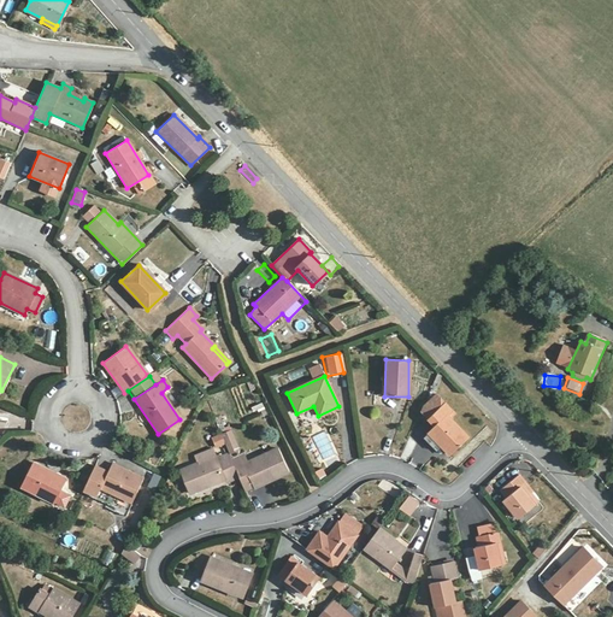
[(239,409),(257,404),(251,381),(234,385),(239,409)]
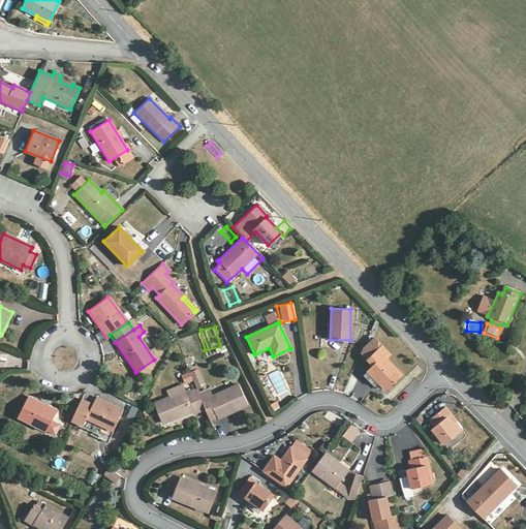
[(373,365),(364,375),(374,386),(377,382),(384,390),(401,374),(383,356),(388,352),(381,346),(367,359),(373,365)]
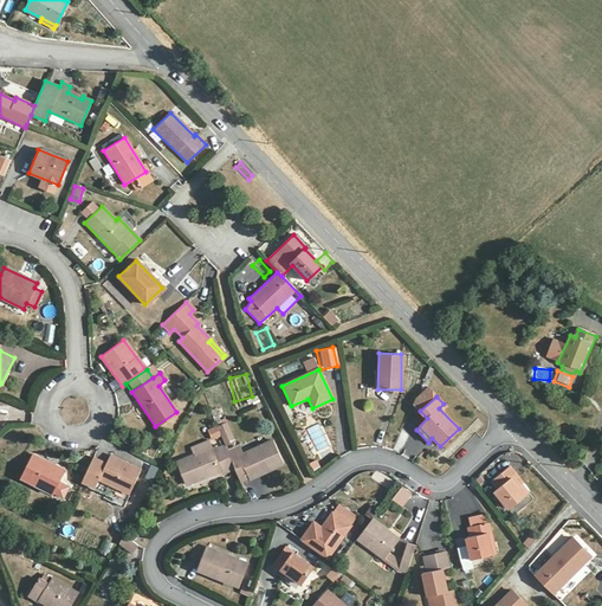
[(207,439),(218,437),(214,427),(205,430),(207,439)]
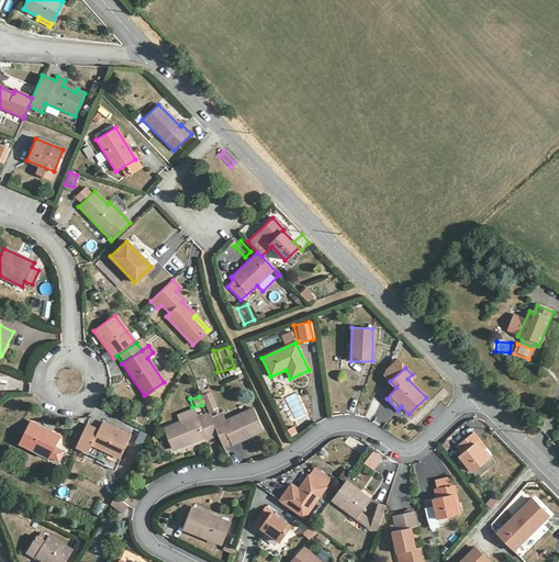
[(210,417),(217,435),(222,447),(230,444),(231,445),(261,430),(252,408),(224,422),(221,414),(210,417)]
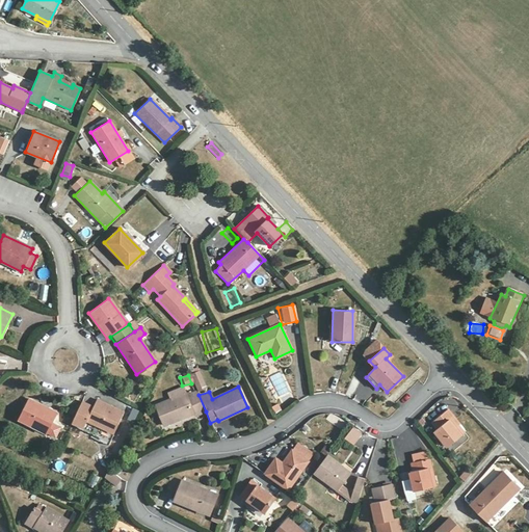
[(199,395),(197,391),(190,394),(189,393),(185,395),(184,394),(155,405),(163,426),(192,414),(193,417),(206,411),(199,395)]
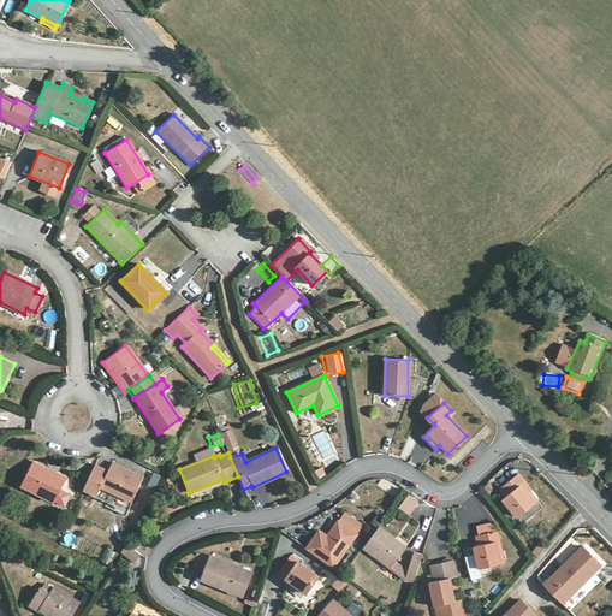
[(33,463),(21,486),(53,502),(64,479),(33,463)]
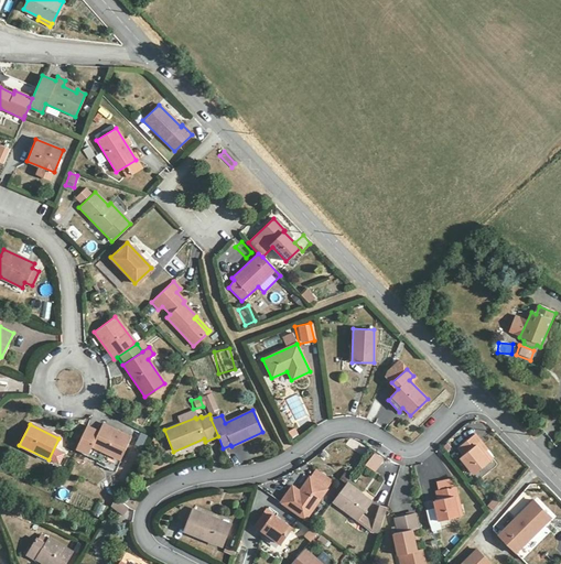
[(98,432),(86,426),(76,448),(88,454),(87,456),(104,464),(103,467),(114,472),(130,437),(101,424),(98,432)]
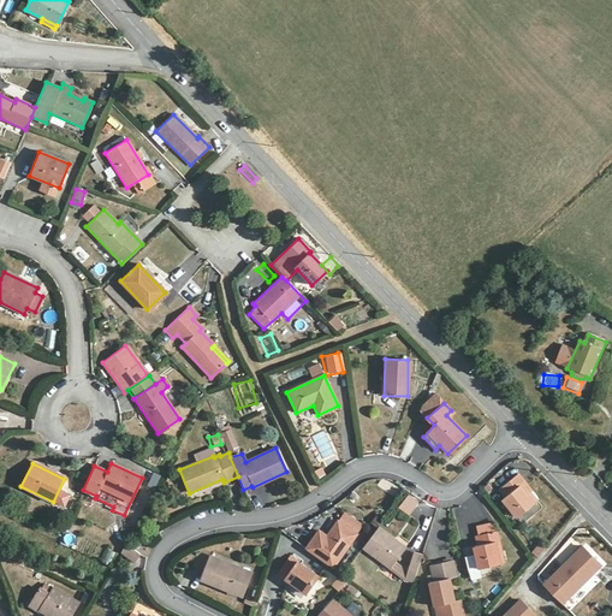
[(152,490),(159,478),(152,474),(144,486),(152,490)]
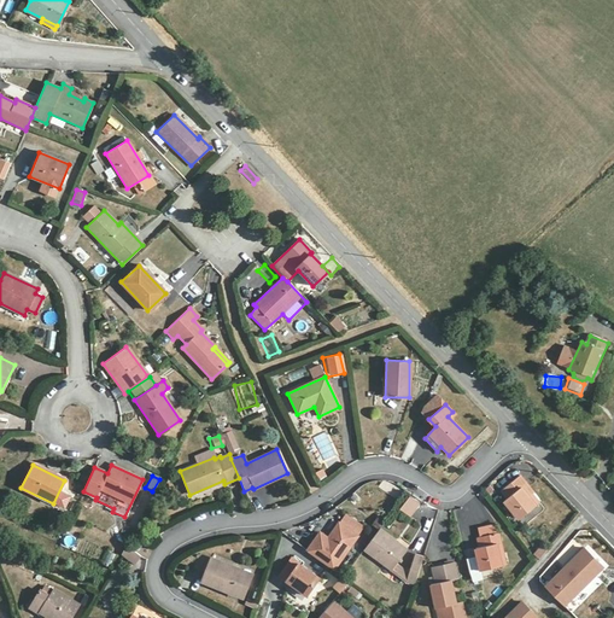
[(520,488),(525,484),(519,477),(500,491),(506,499),(503,500),(518,519),(534,506),(527,496),(520,488)]
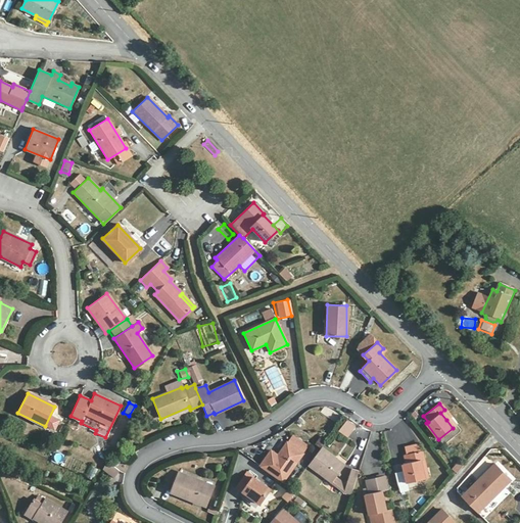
[(325,405),(320,414),(334,423),(340,414),(325,405)]
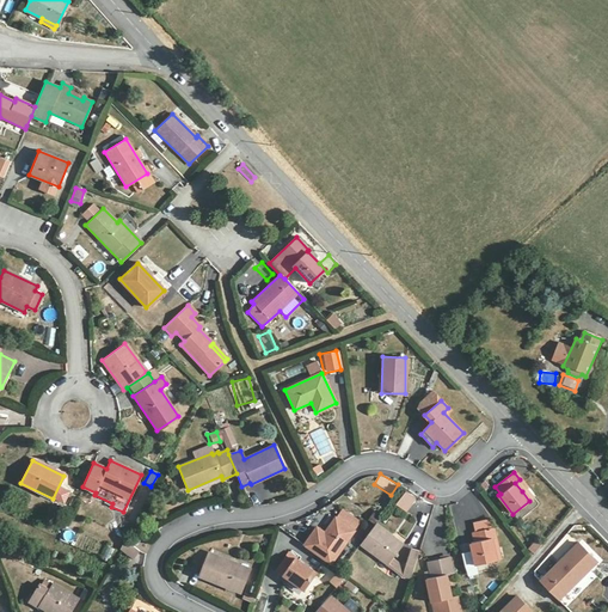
[(527,488),(520,479),(515,483),(522,491),(527,488)]
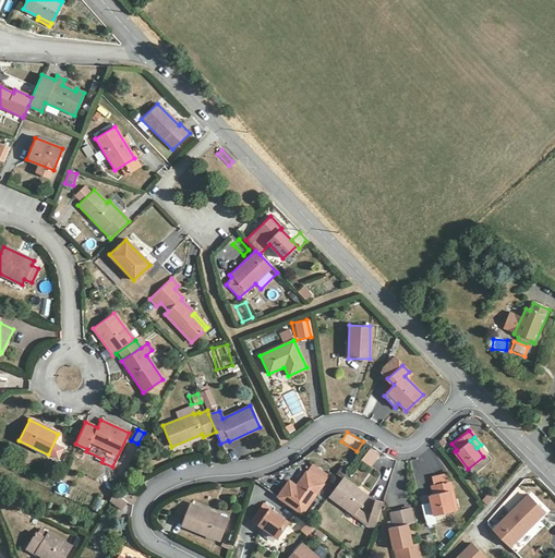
[(371,449),(362,461),(371,468),(379,457),(371,449)]
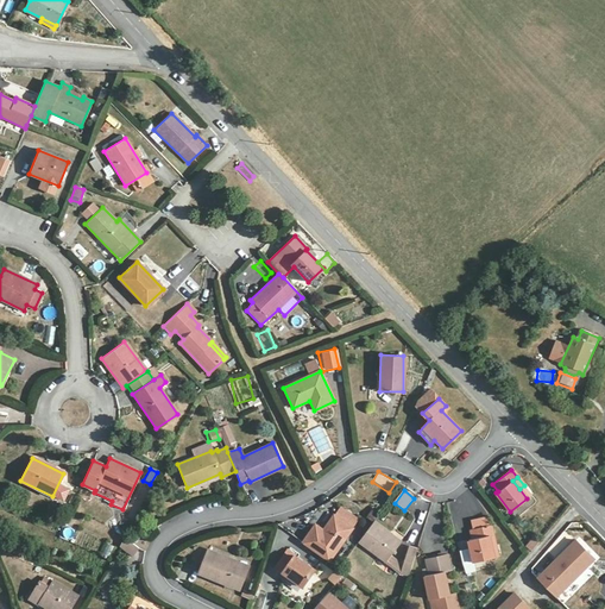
[(315,525),(302,545),(327,562),(357,520),(340,508),(334,518),(333,516),(322,531),(315,525)]
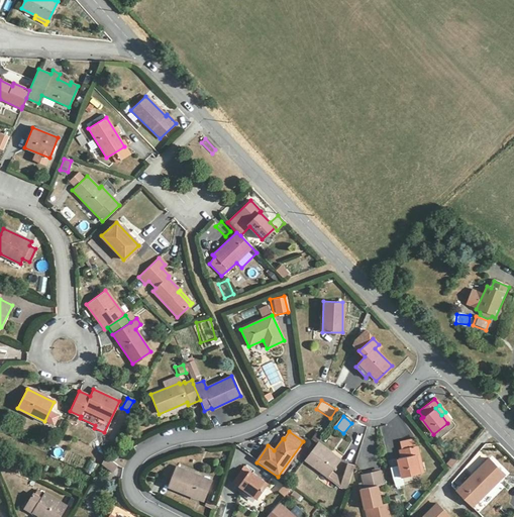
[(415,455),(417,454),(414,441),(399,444),(401,449),(399,449),(402,458),(397,458),(402,478),(419,474),(415,455)]
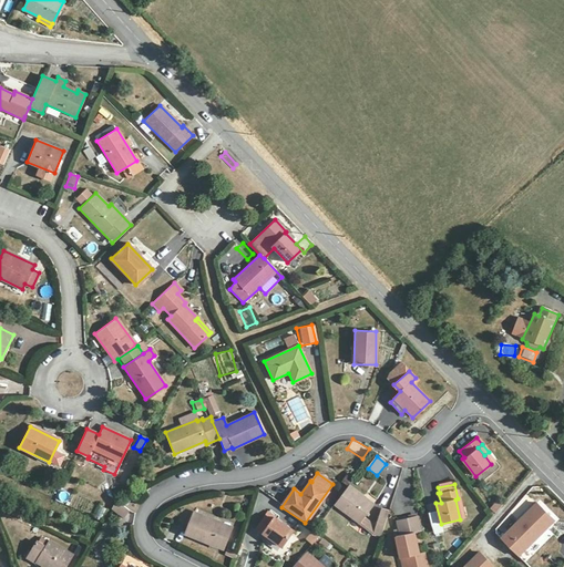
[(372,505),(348,486),(334,504),(358,524),(362,518),(372,505)]
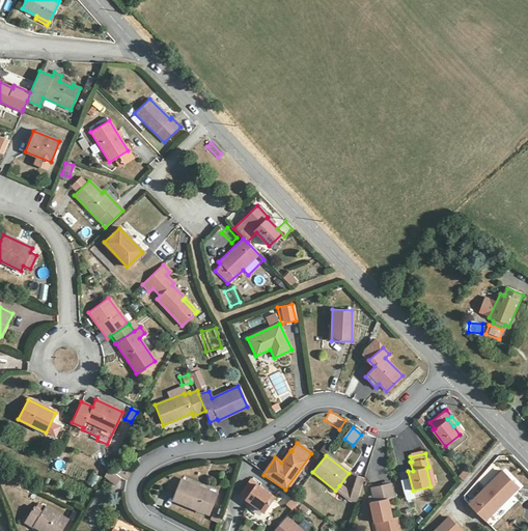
[(116,466),(113,470),(117,474),(121,469),(116,466)]
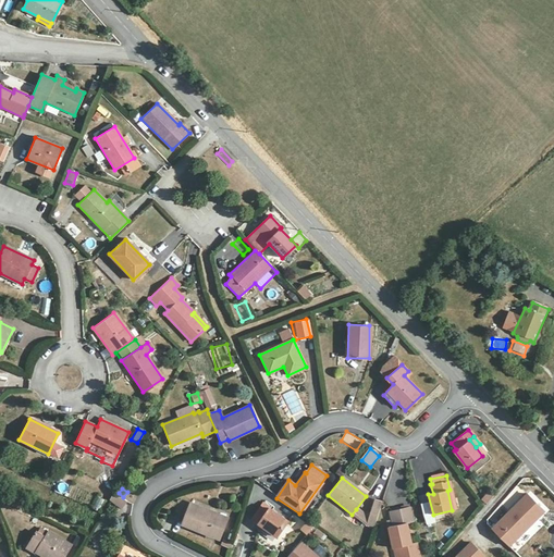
[(487,489),(478,496),(483,503),(492,494),(487,489)]
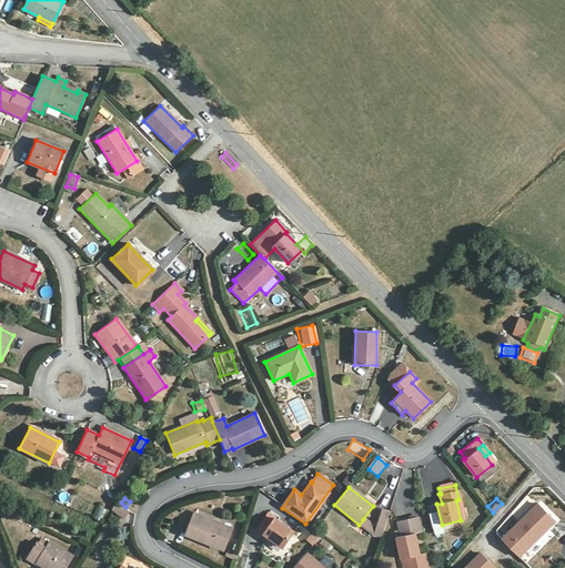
[(129,511),(117,501),(111,510),(123,519),(129,511)]
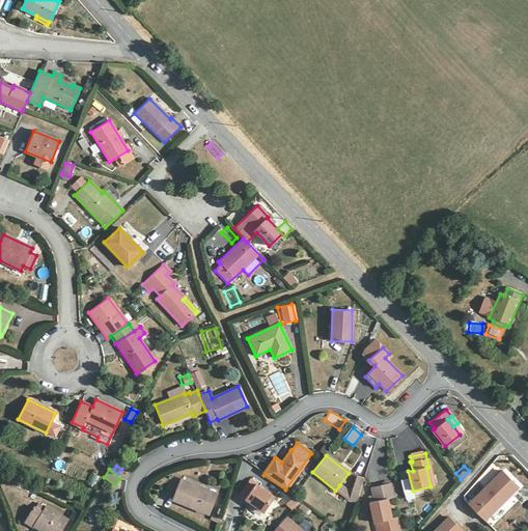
[(468,504),(483,521),(518,488),(502,471),(468,504)]
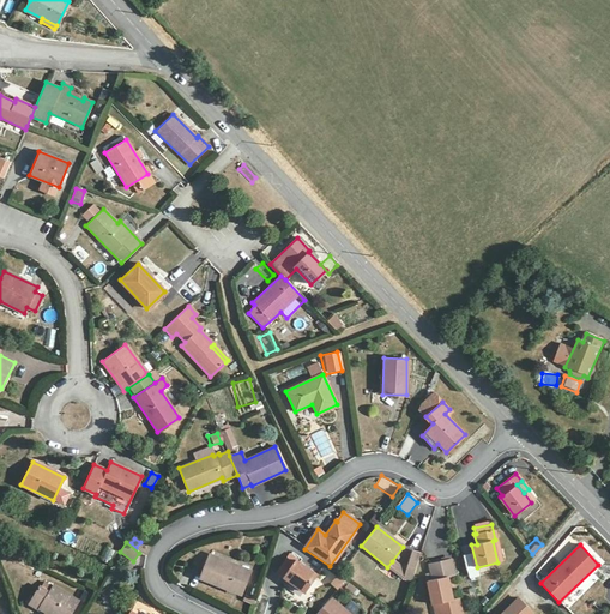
[(108,564),(110,549),(103,548),(101,561),(108,564)]
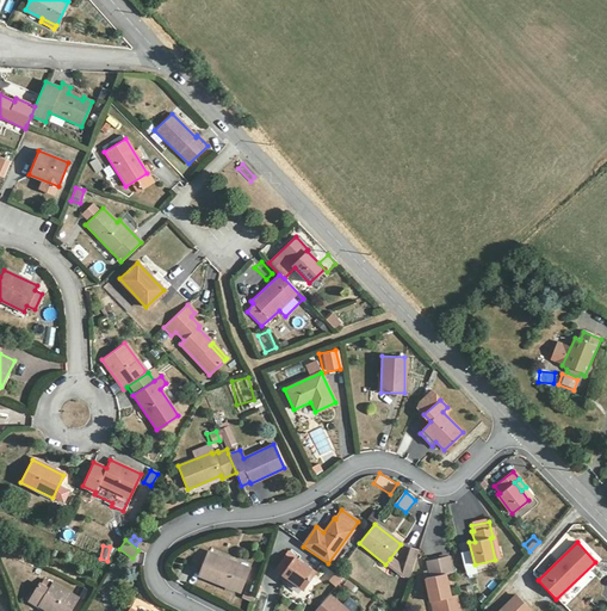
[(196,548),(191,561),(202,566),(199,575),(239,591),(247,569),(196,548)]
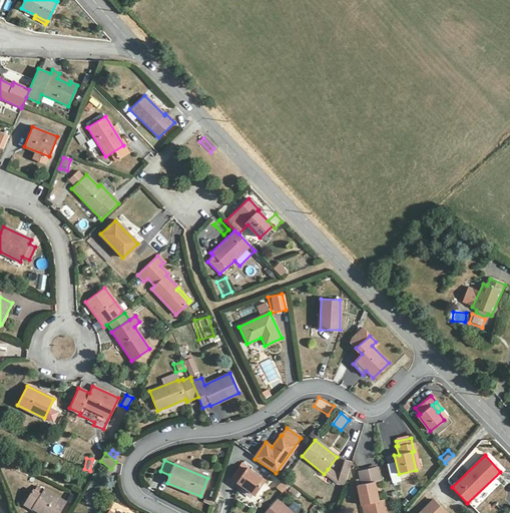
[(336,483),(343,486),(351,464),(344,461),(339,477),(336,483)]
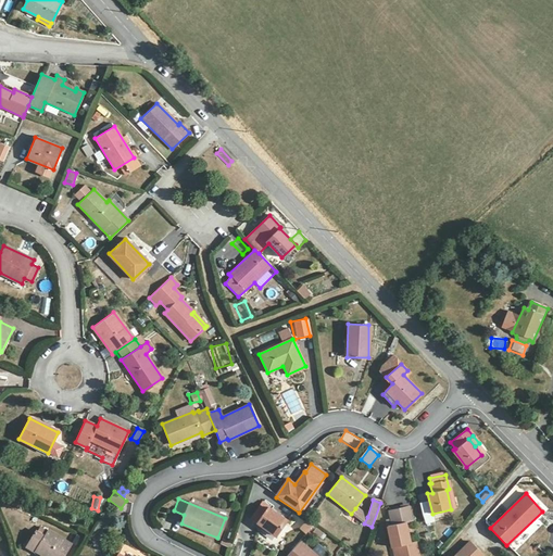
[(258,522),(265,528),(276,534),(287,520),(261,503),(249,519),(256,525),(258,522)]
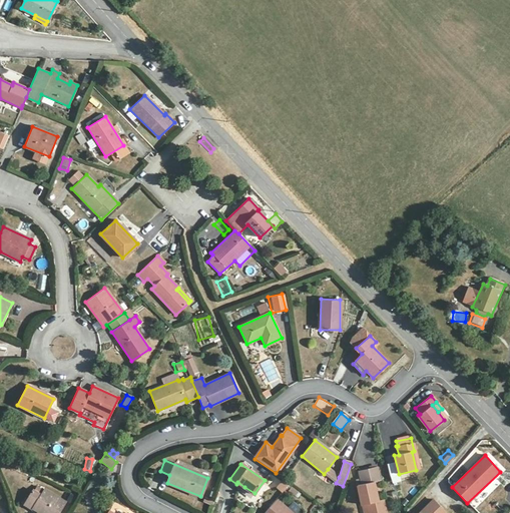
[(367,504),(368,512),(385,512),(382,500),(378,501),(374,482),(379,480),(376,468),(359,472),(362,484),(358,485),(362,505),(367,504)]
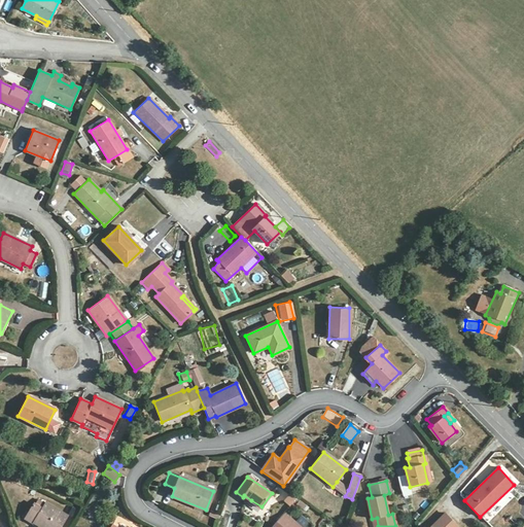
[(333,487),(345,496),(348,490),(337,482),(333,487)]
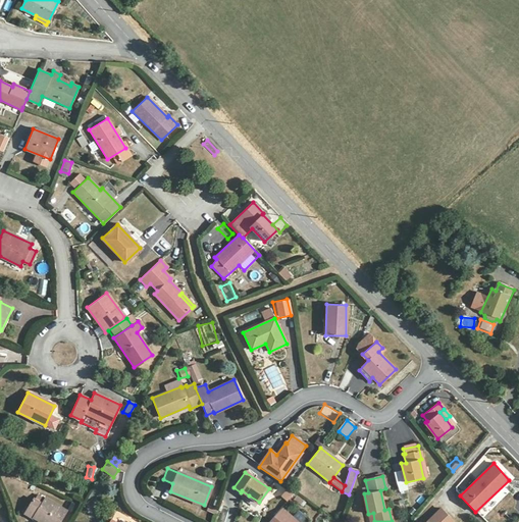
[(286,499),(292,488),(284,484),(278,494),(286,499)]
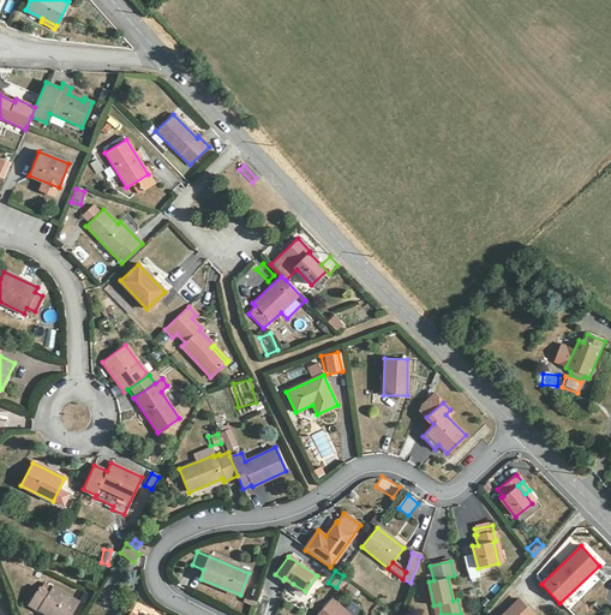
[(39,589),(29,604),(37,610),(39,609),(48,614),(70,614),(78,603),(52,587),(48,593),(39,589)]
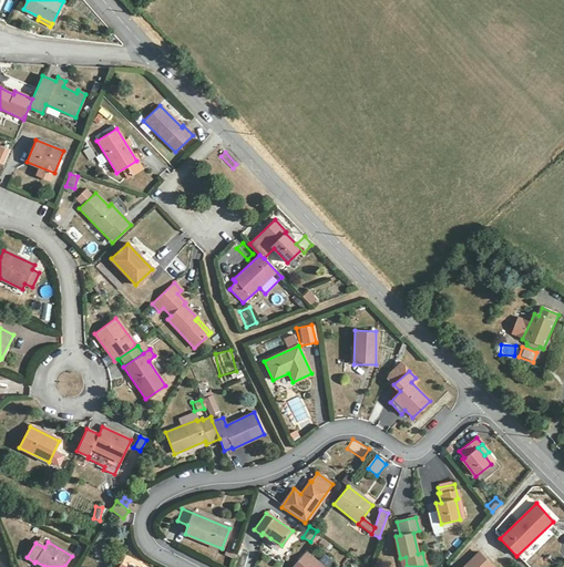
[(320,566),(305,553),(293,566),(320,566)]
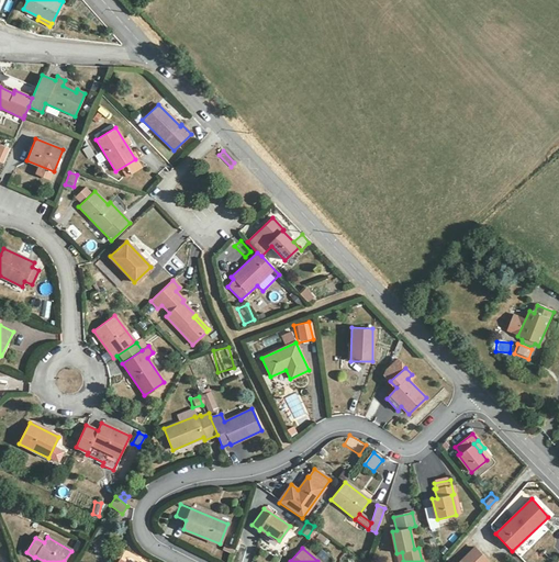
[(487,561),(488,561),(474,548),(459,561),(487,561)]
